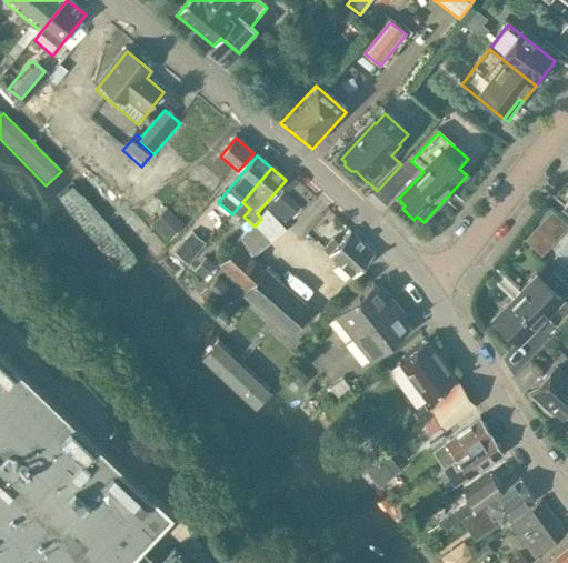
[(115,268),(126,275),(139,263),(133,252),(88,200),(72,188),(58,201),(69,217),(115,268)]
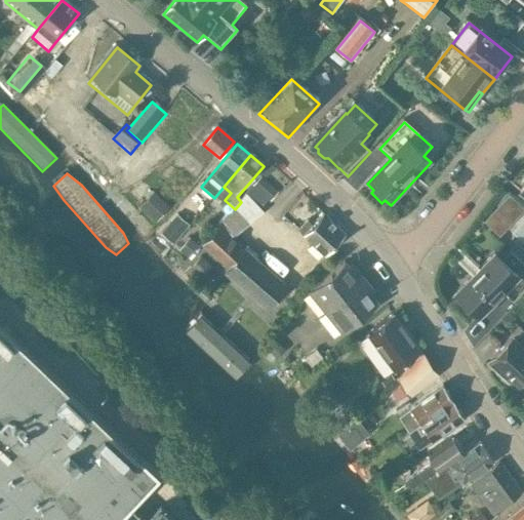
[(226,274),(267,311),(287,287),(245,251),(232,240),(265,213),(249,194),(241,202),(235,209),(202,245),(229,270),(226,274)]
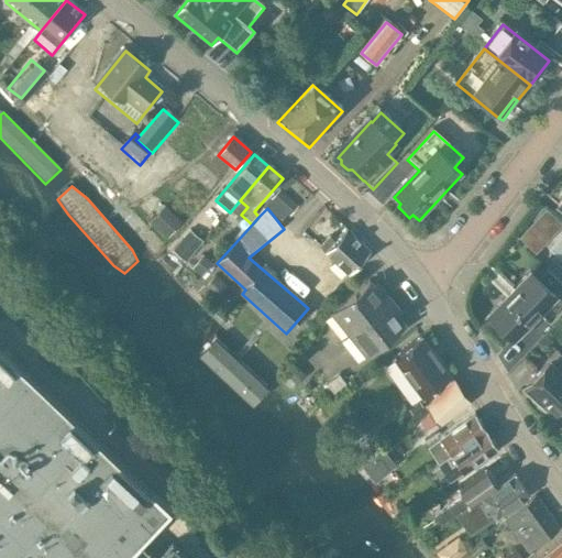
[(346,231),(371,254),(373,252),(350,228),(346,231)]
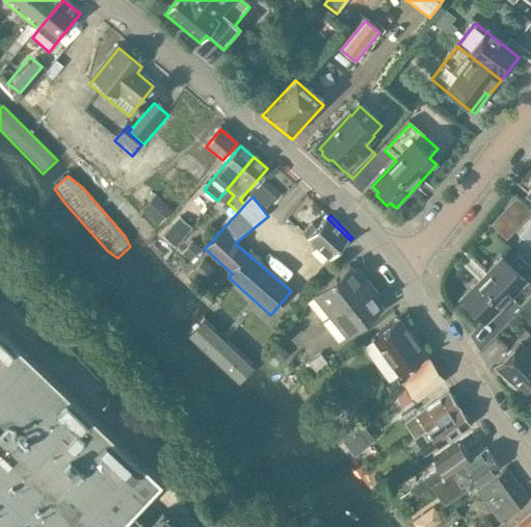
[(303,236),(329,261),(350,240),(327,218),(317,230),(313,226),(303,236)]
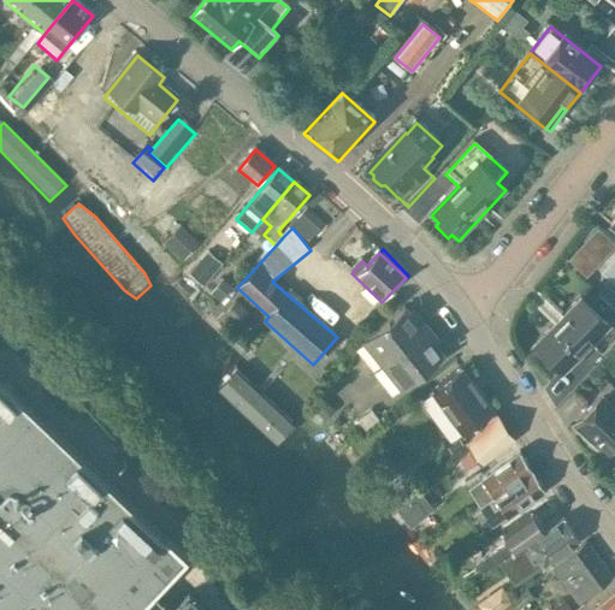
[(554,368),(562,375),(589,345),(602,356),(614,342),(614,311),(598,296),(589,307),(580,300),(534,350),(542,356),(538,361),(551,372),(554,368)]
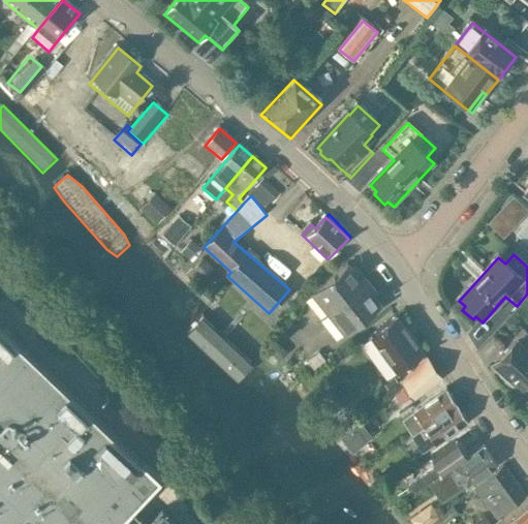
[(312,295),(328,315),(367,283),(355,269),(352,272),(347,267),(312,295)]
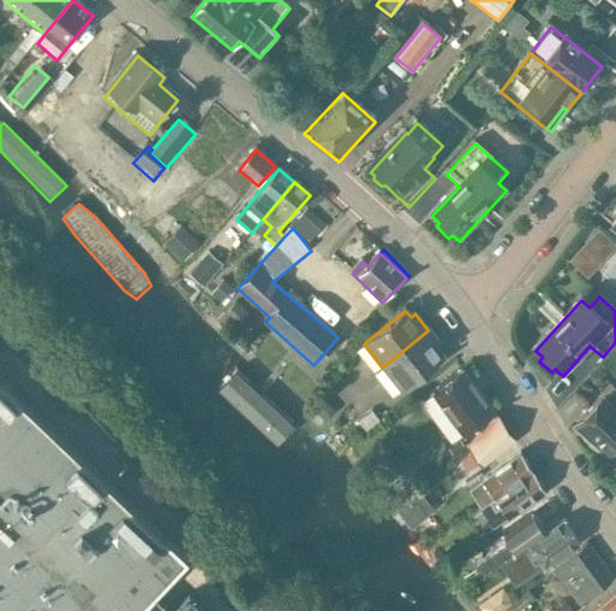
[(382,368),(402,391),(443,358),(438,351),(443,347),(428,330),(382,368)]
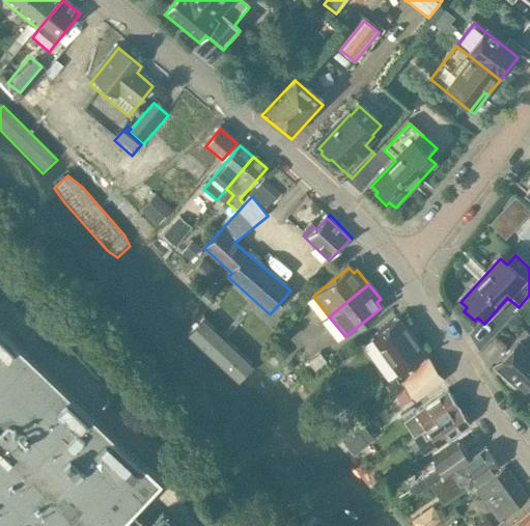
[(187,337),(238,385),(254,367),(203,319),(187,337)]
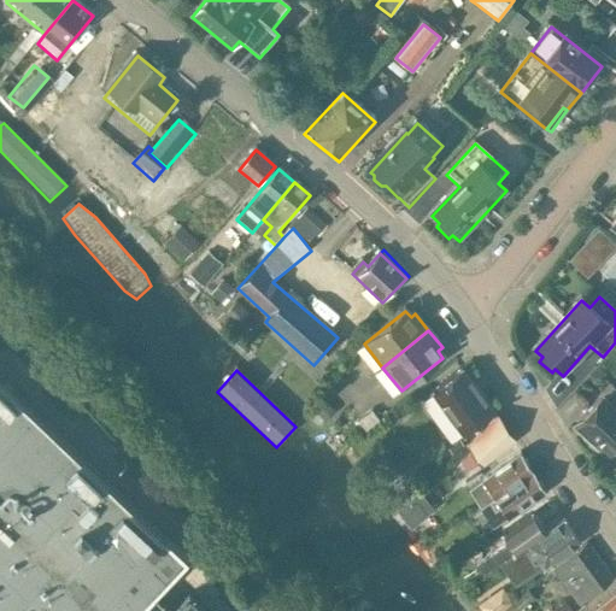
[(433,394),(464,438),(493,416),(462,372),(433,394)]
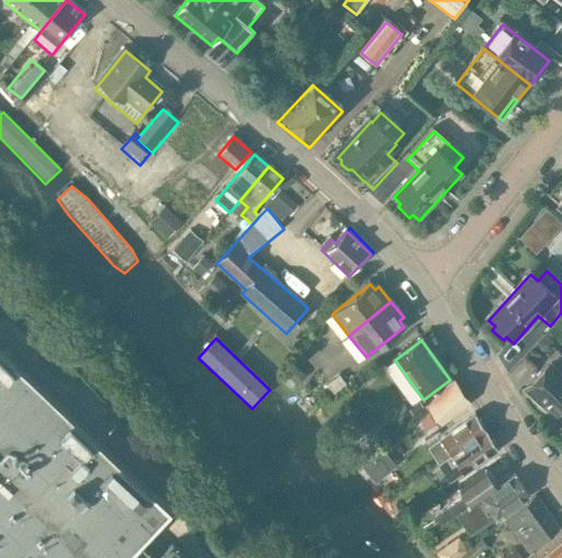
[(187,557),(174,545),(162,557),(152,557),(140,546),(172,513),(153,495),(153,496),(0,351),(0,557),(187,557)]
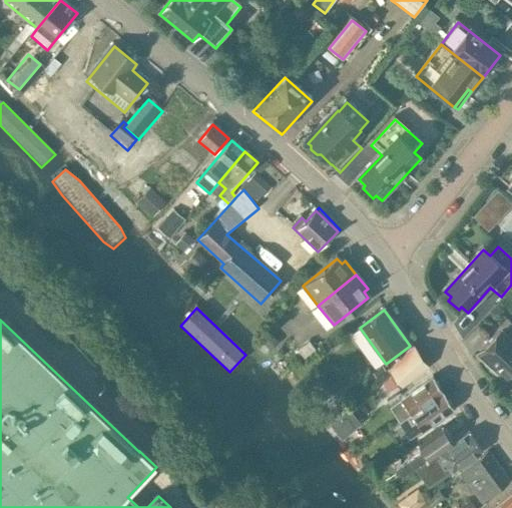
[(507,384),(511,378),(511,326),(508,323),(477,357),(507,384)]
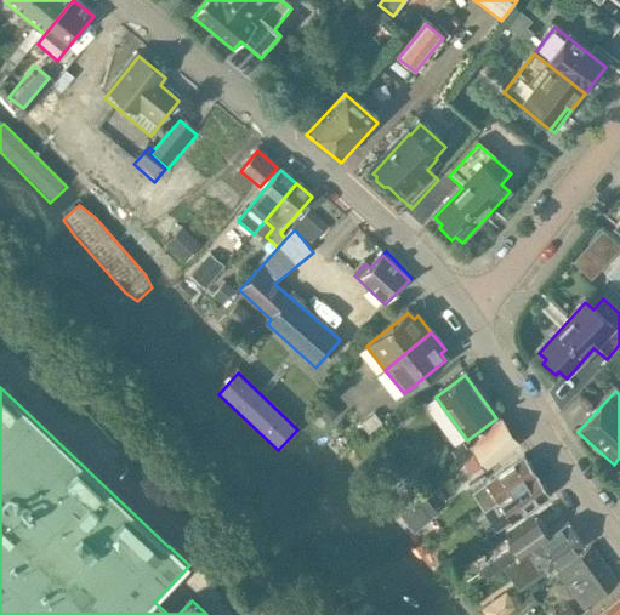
[(470,450),(484,471),(521,446),(501,420),(470,450)]
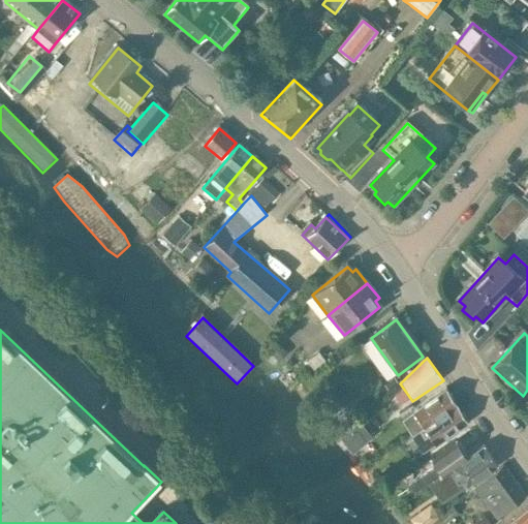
[(412,436),(458,406),(446,391),(414,411),(412,408),(399,418),(412,436)]
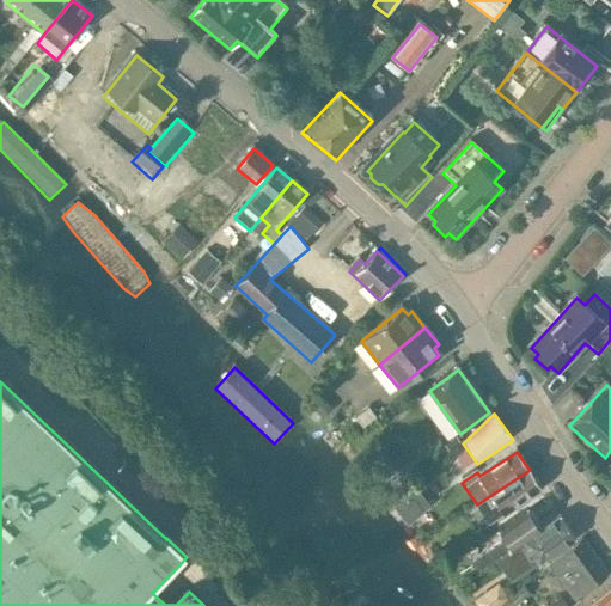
[(498,505),(503,514),(542,489),(530,470),(477,505),(483,514),(498,505)]
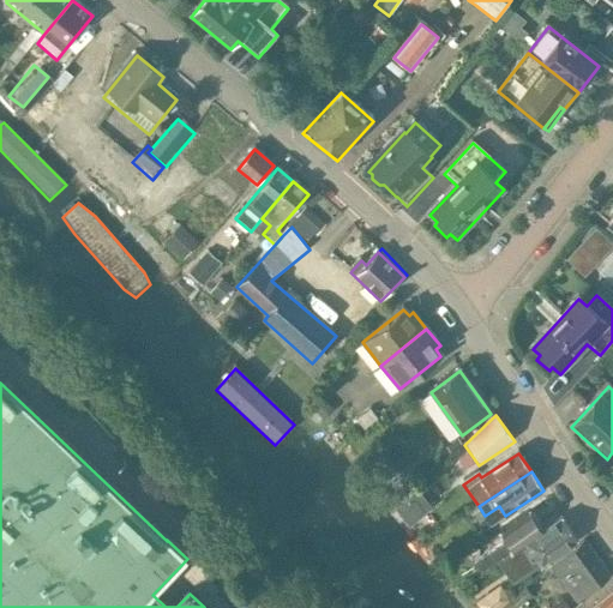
[(506,542),(474,564),(481,575),(497,563),(542,533),(538,525),(538,521),(534,516),(530,515),(500,534),(506,542)]
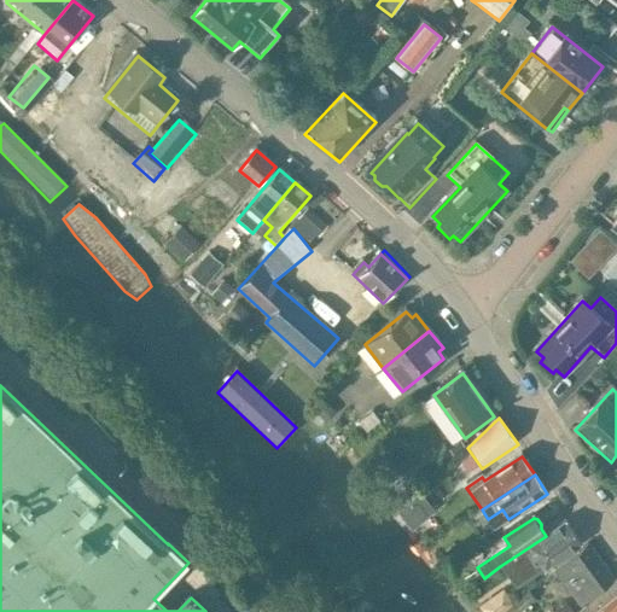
[(546,536),(500,566),(516,590),(582,546),(566,523),(546,536)]
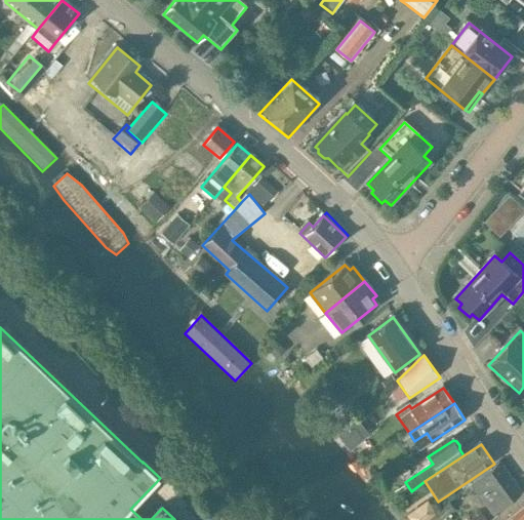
[(472,486),(493,516),(521,493),(499,465),(472,486)]
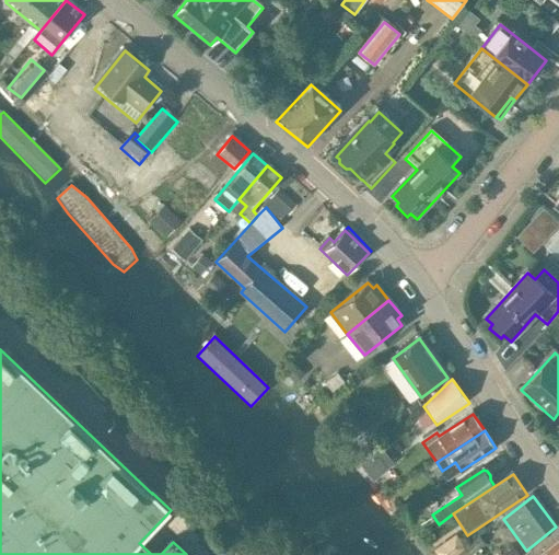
[(477,554),(486,547),(479,540),(461,554),(477,554)]
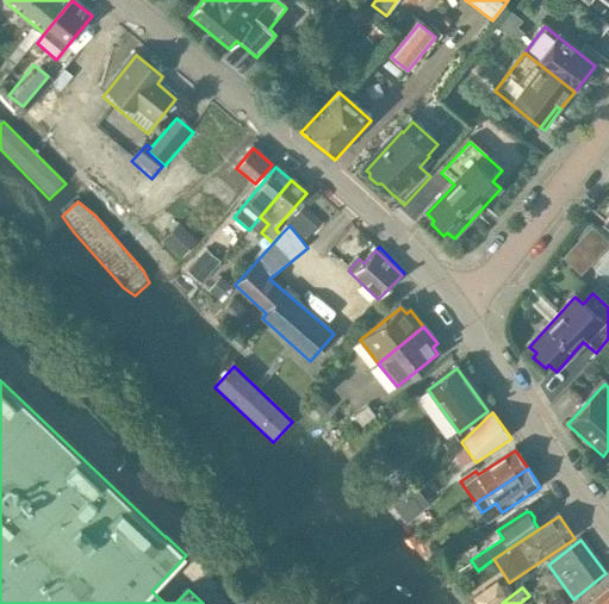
[(608,603),(608,589),(588,603),(608,603)]
